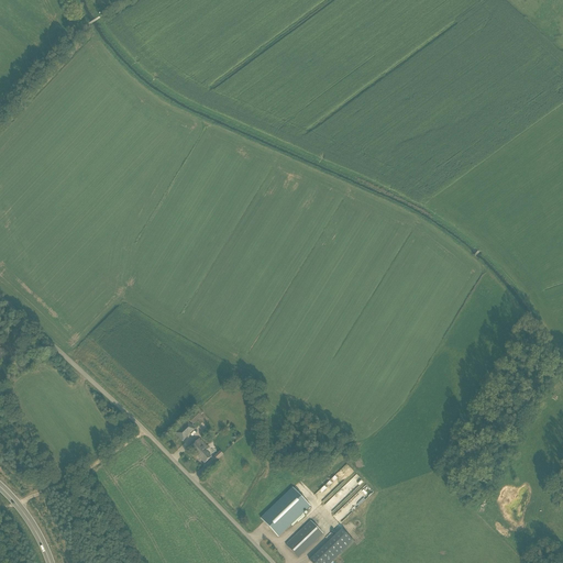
[(188,419),(192,424),(201,417),(200,416),(197,412),(196,411),(188,419)]
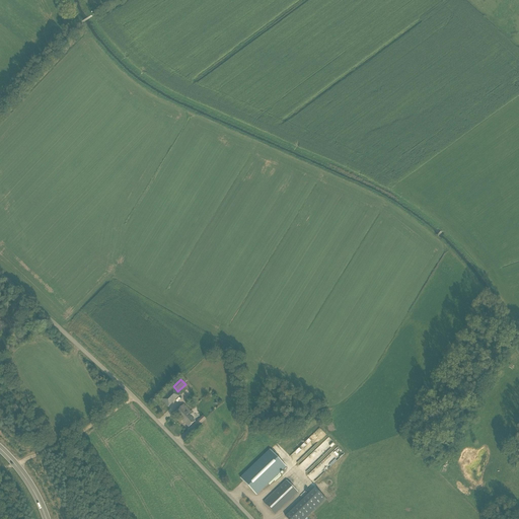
[(171,388),(164,395),(160,399),(168,406),(171,403),(180,395),(173,388),(172,390),(171,388)]
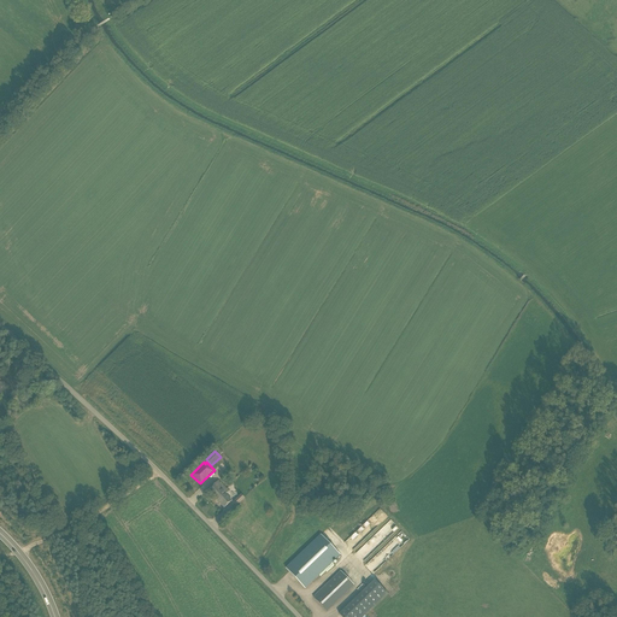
[(224,507),(229,504),(231,500),(225,494),(229,491),(218,480),(207,491),(224,507)]
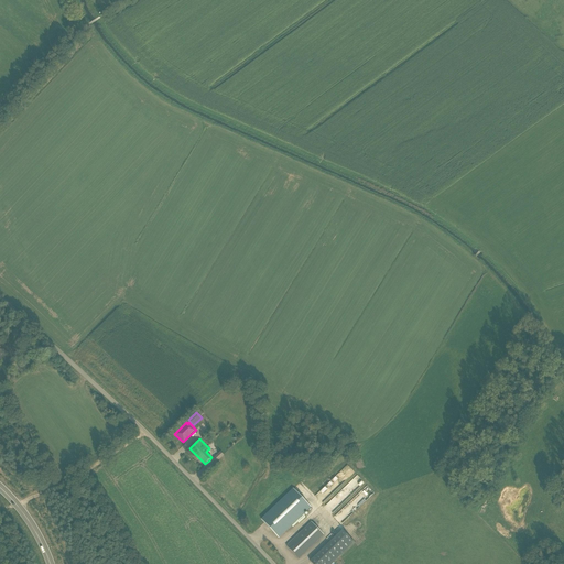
[(216,462),(217,461),(224,455),(220,452),(213,458),(216,462)]
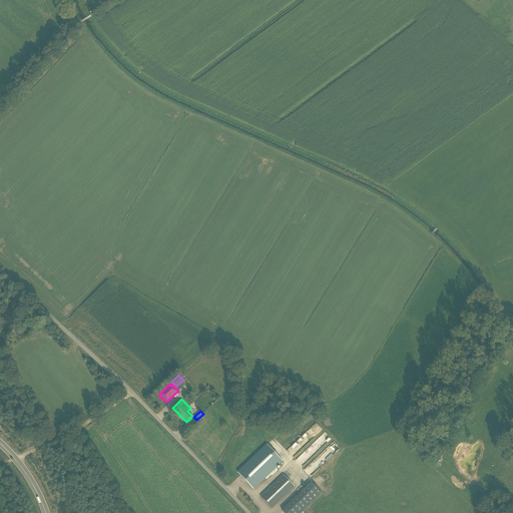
[(317,423),(294,444),(300,449),(322,429),(317,423)]
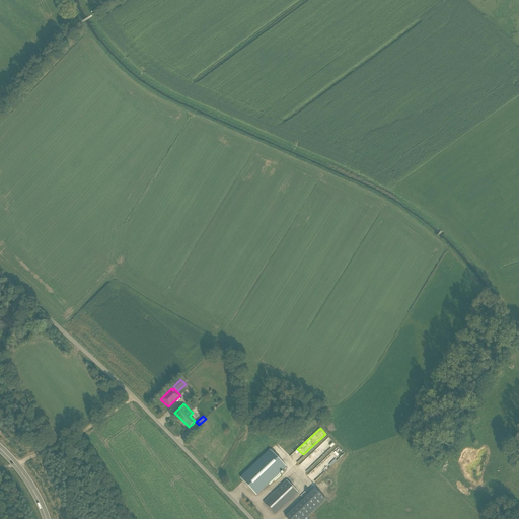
[(325,453),(336,444),(329,437),(315,449),(313,447),(305,454),(313,462),(324,452),(325,453)]
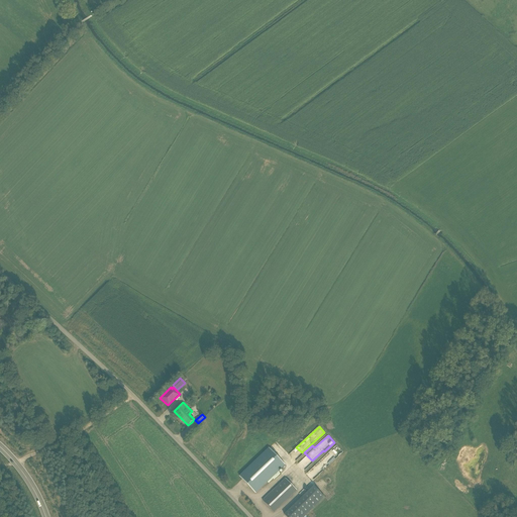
[(255,493),(260,490),(285,464),(269,448),(239,476),(255,493)]
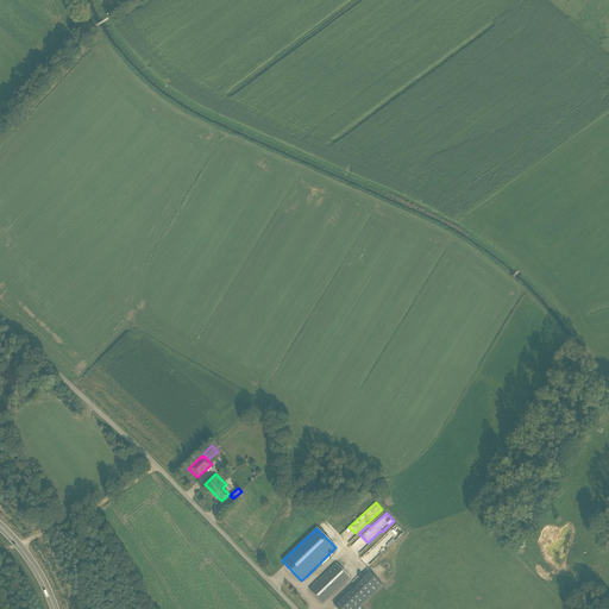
[(322,603),(327,598),(349,577),(336,563),(309,589),(322,603)]
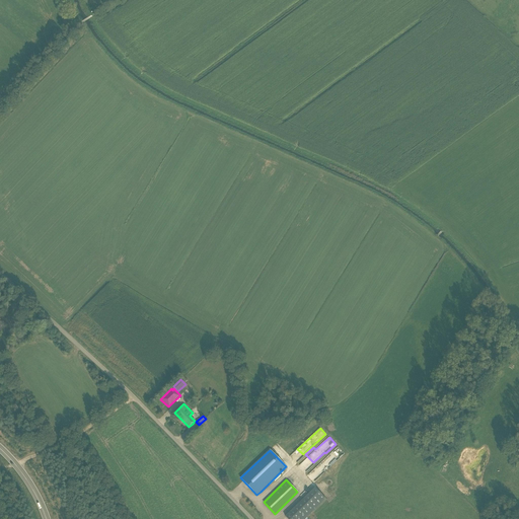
[(305,518),(326,499),(315,488),(285,517),(287,518),(305,518)]
